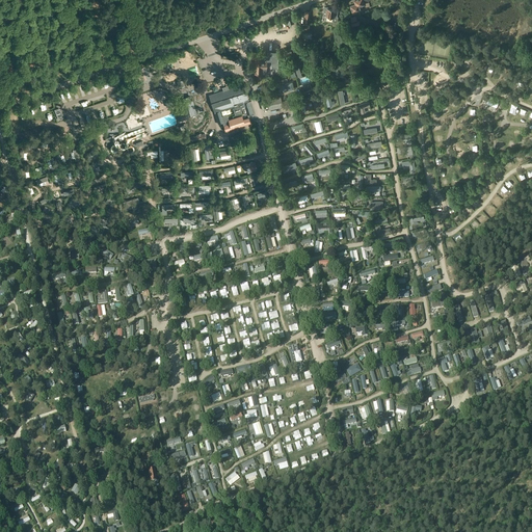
[(362,0),(354,0),(355,4),(350,5),(352,14),(362,10),(360,5),(364,4),(362,0)]
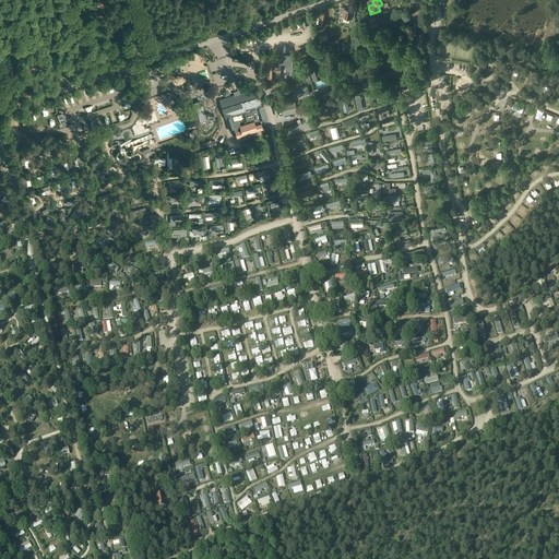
[(341,7),(339,16),(343,16),(342,22),(349,23),(354,23),(355,18),(354,18),(355,9),(352,9),(352,10),(351,10),(345,9),(343,9),(343,8),(341,7)]
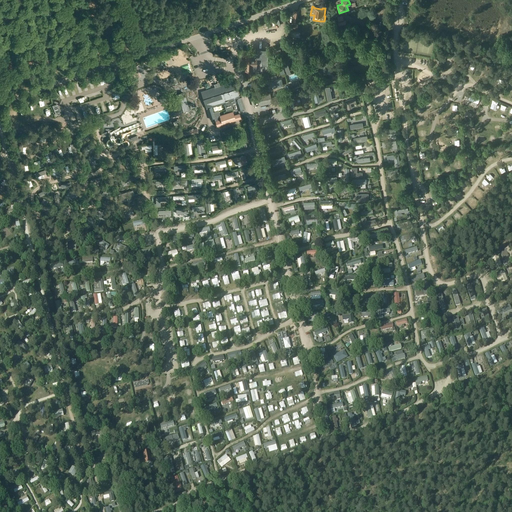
[(245,68),(245,72),(248,72),(248,75),(252,75),(252,72),(256,72),(256,66),(256,59),(256,56),(252,56),(245,56),(245,68)]
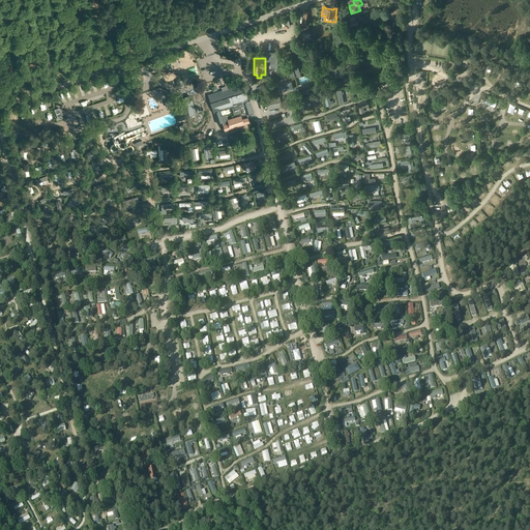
[(303,74),(305,74),(301,61),(293,63),(297,76),(299,76),(299,77),(303,75),(303,74)]
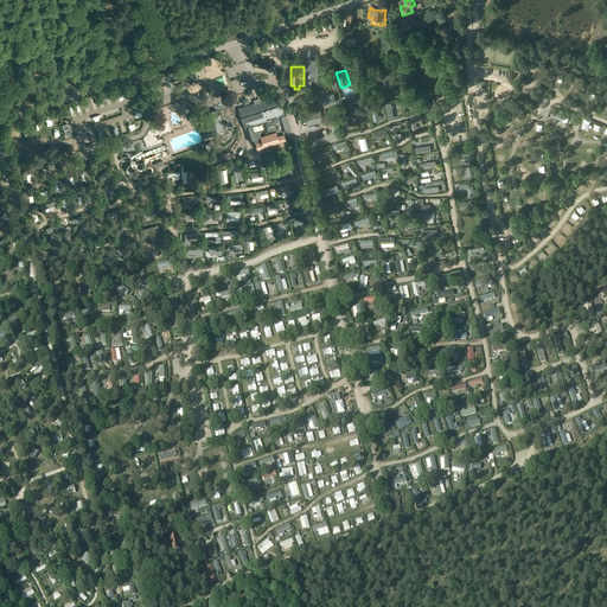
[(382,72),(379,85),(388,88),(390,74),(382,72)]
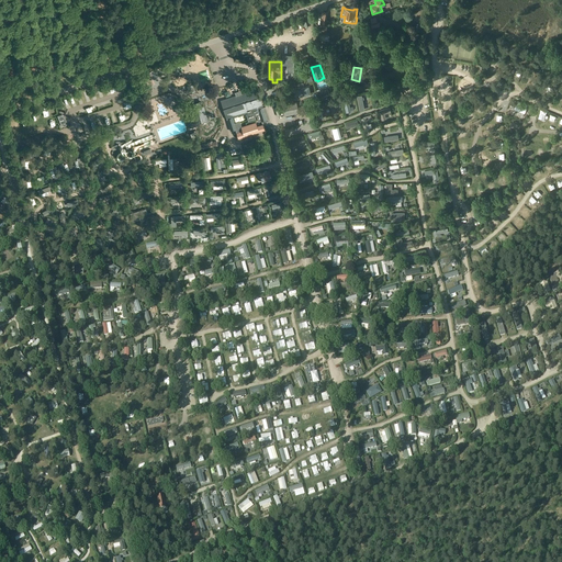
[(298,90),(299,97),(310,94),(308,88),(301,89),(301,87),(298,88),(299,90),(298,90)]
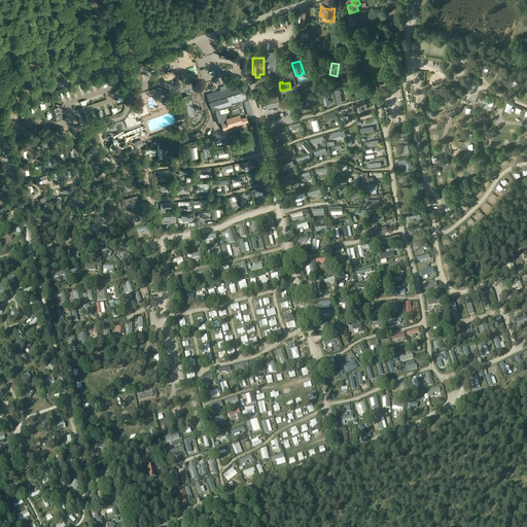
[(246,100),(241,83),(226,89),(225,85),(222,86),(220,86),(221,90),(207,95),(212,111),(216,123),(220,121),(223,130),(248,121),(246,116),(241,118),(240,114),(226,118),(224,113),(222,114),(219,115),(219,112),(218,109),(232,105),(233,108),(240,106),(242,114),(250,111),(246,100)]
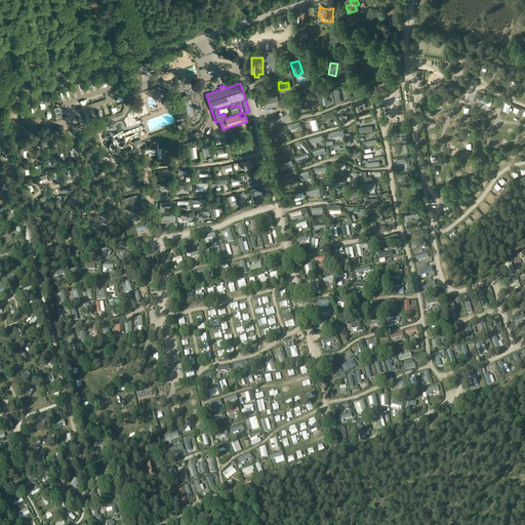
[(179,106),(177,107),(178,111),(180,110),(183,116),(186,115),(194,113),(189,93),(177,97),(179,106)]
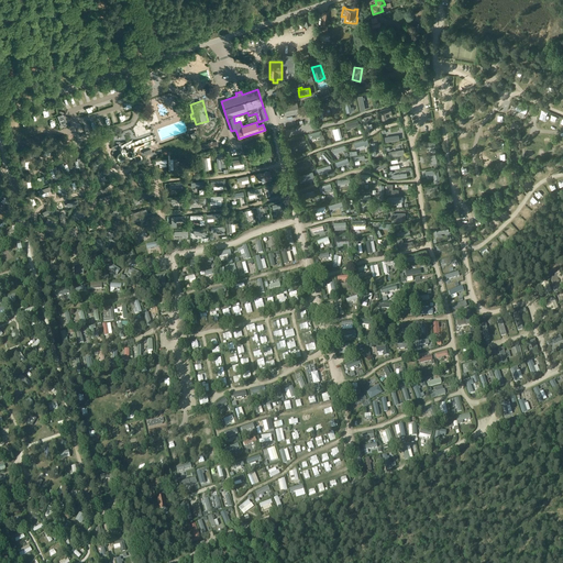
[(528,105),(519,100),(518,103),(514,101),(510,109),(515,110),(514,113),(523,118),(525,113),(526,113),(527,109),(528,105)]
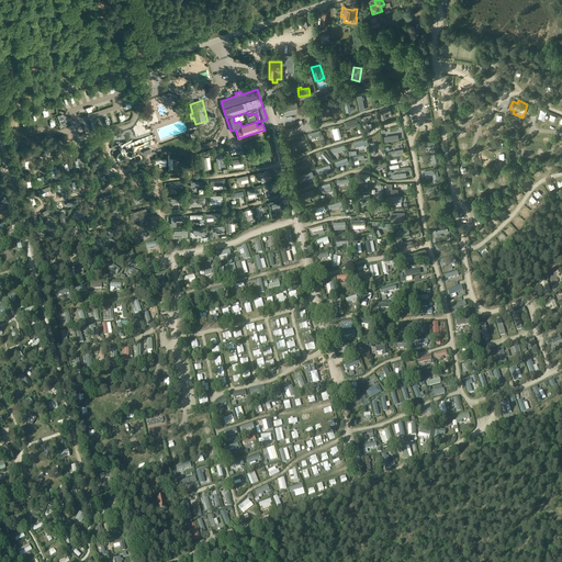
[(299,113),(296,102),(282,105),(284,116),(299,113)]
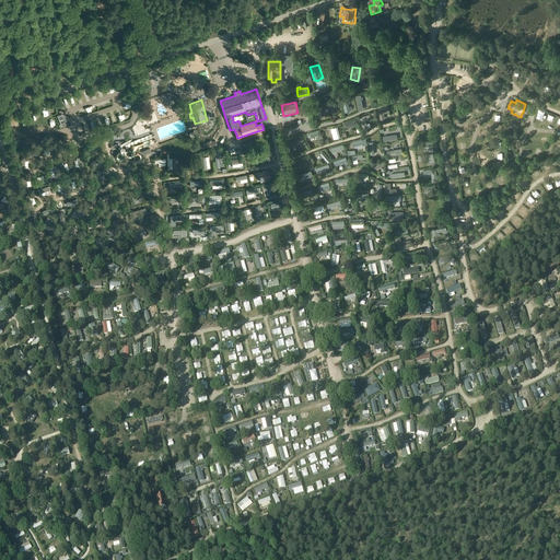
[(388,106),(378,109),(381,118),(386,117),(385,112),(391,111),(388,106)]
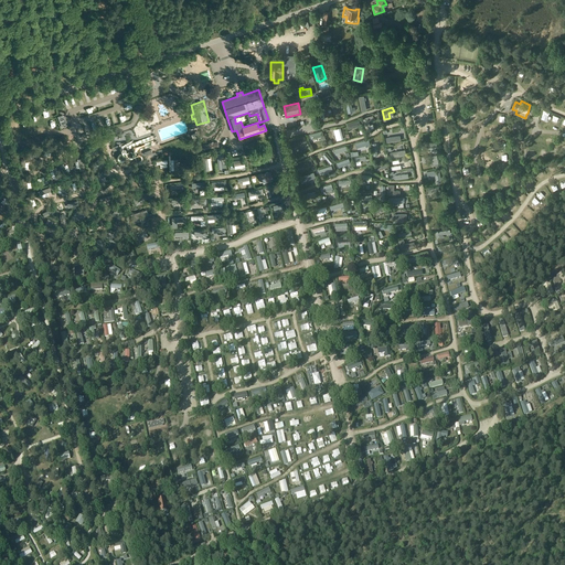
[(371,129),(369,121),(374,119),(373,115),(363,117),(366,130),(371,129)]
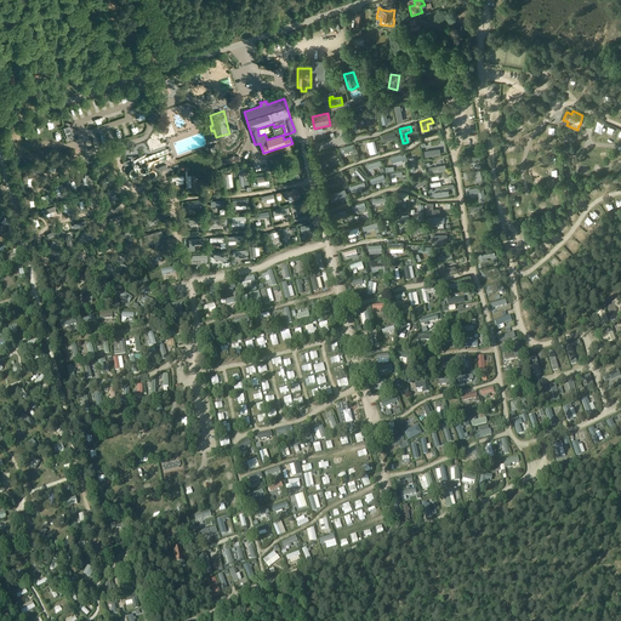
[(396,132),(381,137),(383,142),(397,138),(396,132)]
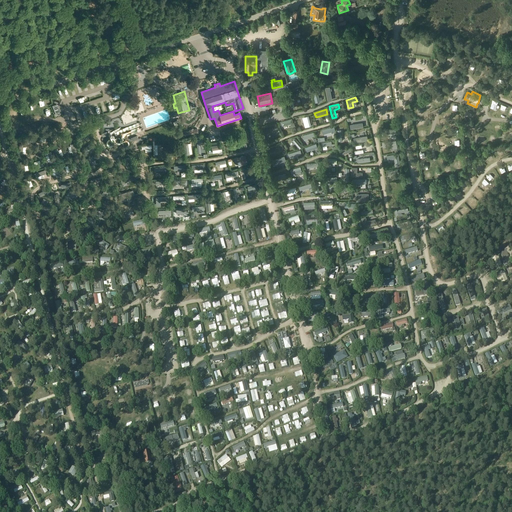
[(87,129),(78,137),(81,140),(90,132),(87,129)]
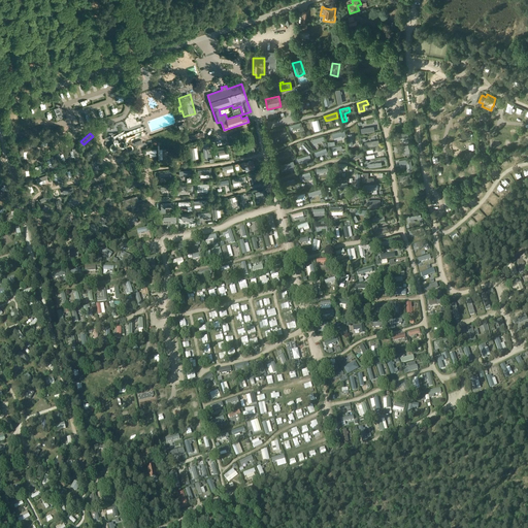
[(304,143),(301,145),(308,154),(311,151),(304,143)]
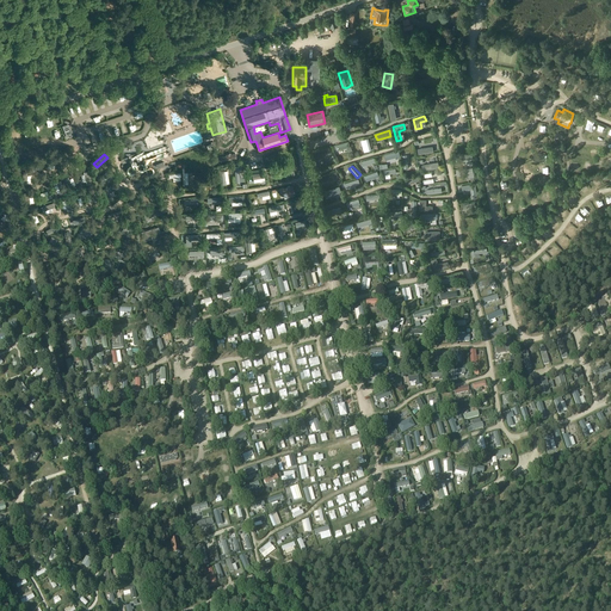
[(107,171),(98,180),(102,184),(111,174),(107,171)]
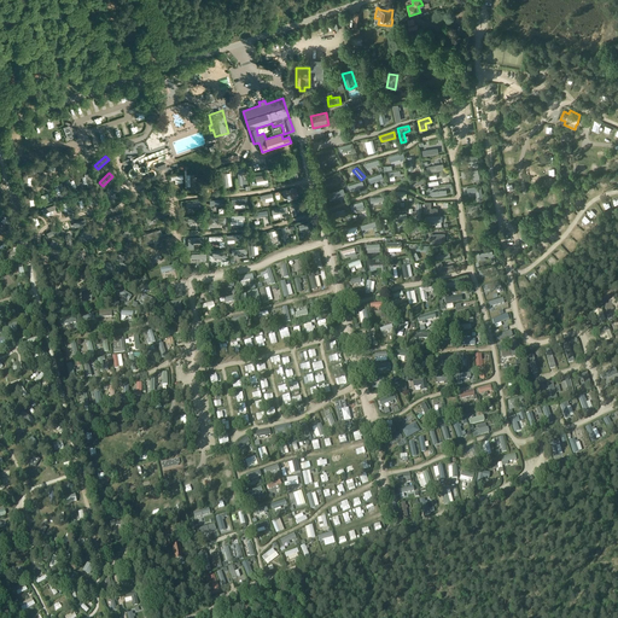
[(382,173),(368,178),(371,184),(384,179),(382,173)]
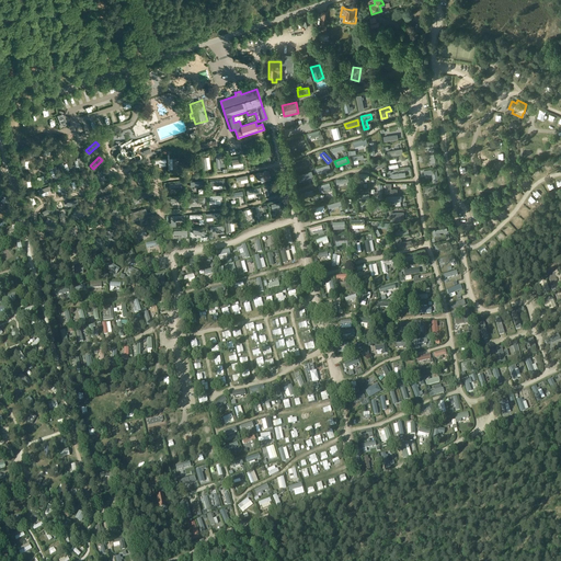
[(308,158),(295,162),(297,167),(306,163),(308,163),(310,162),(308,158)]
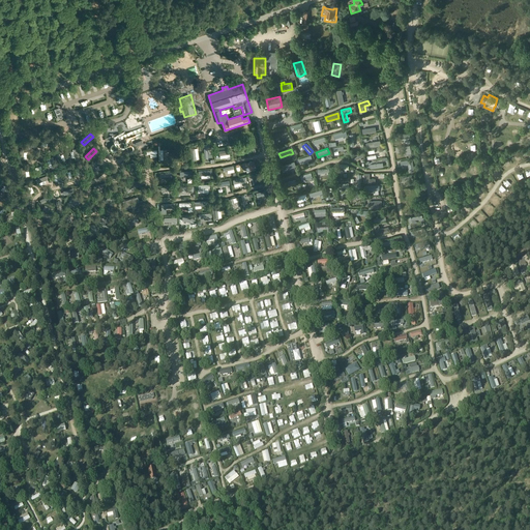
[(59,153),(56,154),(60,165),(64,163),(63,162),(60,155),(59,153)]
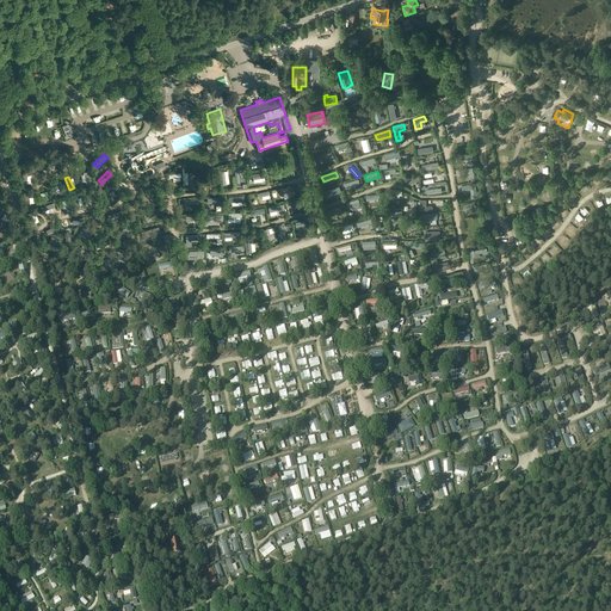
[(61,181),(56,183),(57,185),(61,192),(62,195),(67,192),(61,181)]
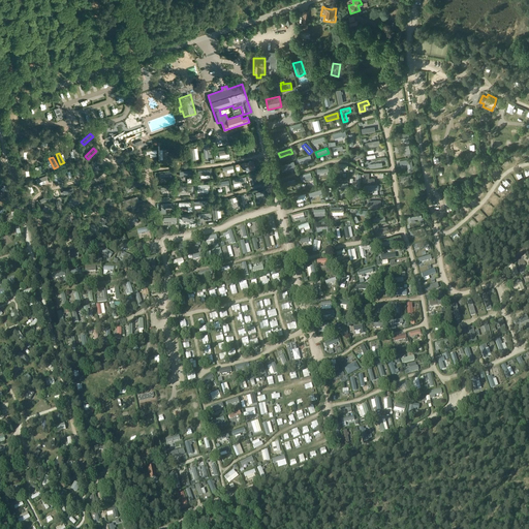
[(411,159),(400,161),(400,165),(407,164),(408,169),(413,168),(411,159)]
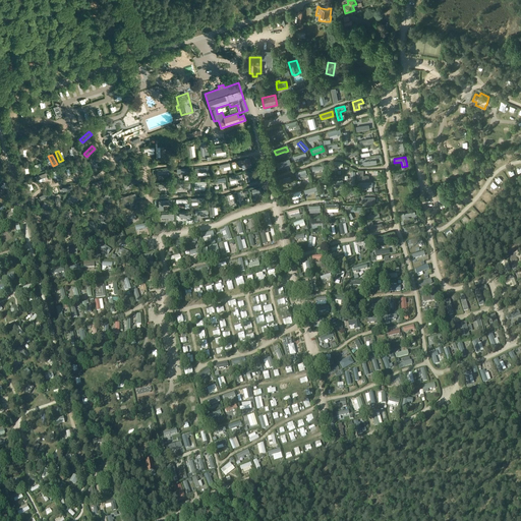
[(131,159),(124,163),(128,170),(135,166),(131,159)]
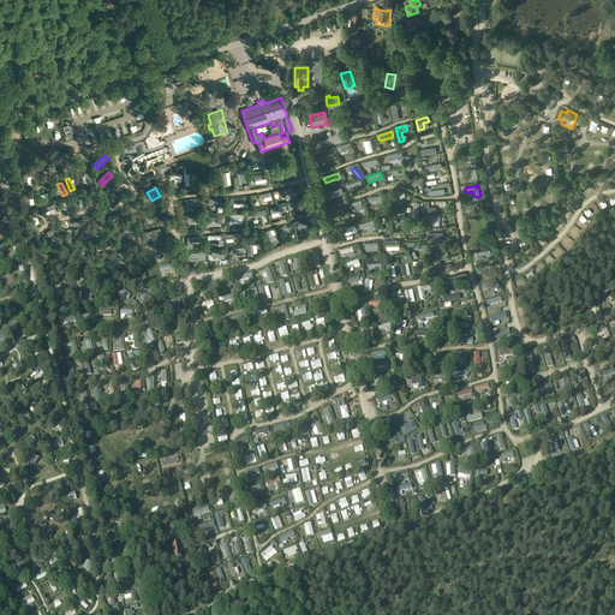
[(294,187),(285,190),(286,195),(288,195),(290,199),(297,197),(294,187)]
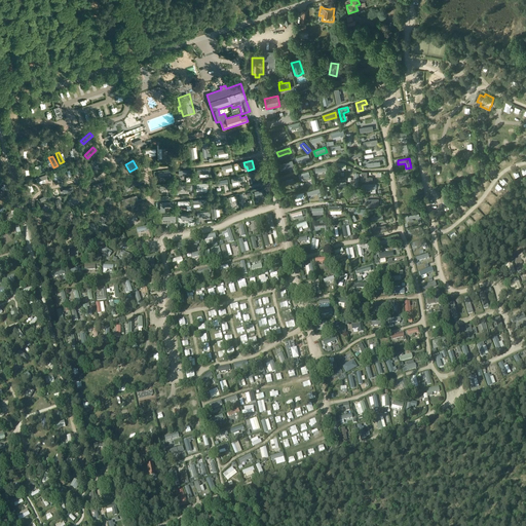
[(90,164),(88,165),(90,171),(99,167),(96,162),(94,163),(92,161),(90,162),(90,164)]
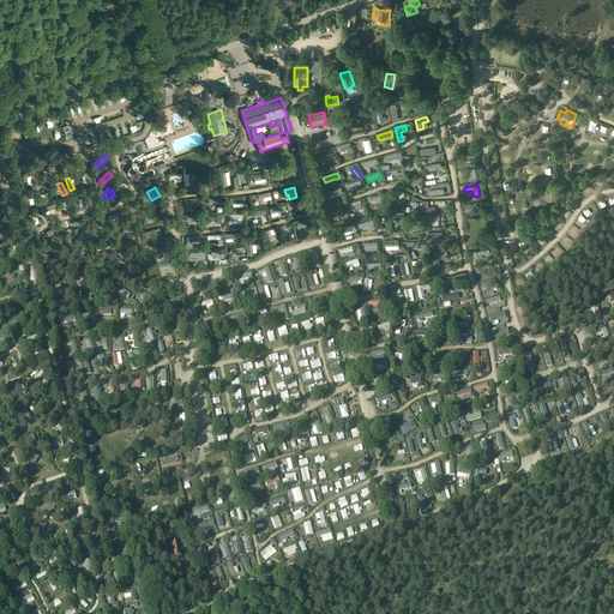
[(421,206),(421,211),(434,211),(434,208),(428,208),(428,202),(421,202),(421,206)]
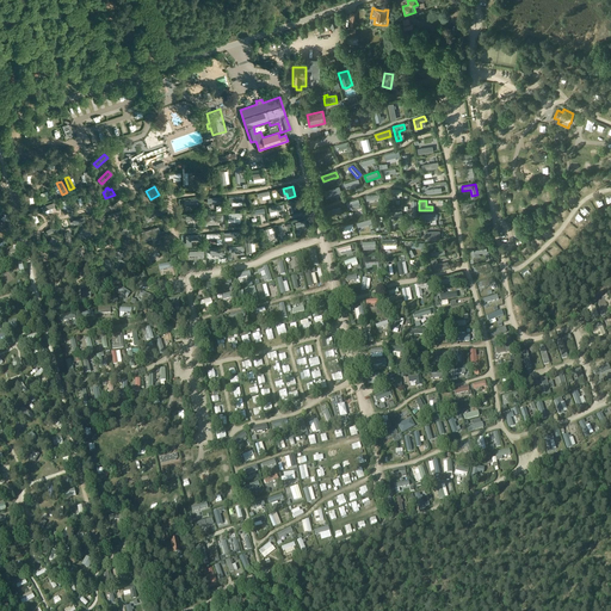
[(161,208),(143,214),(146,218),(162,214),(161,208)]
